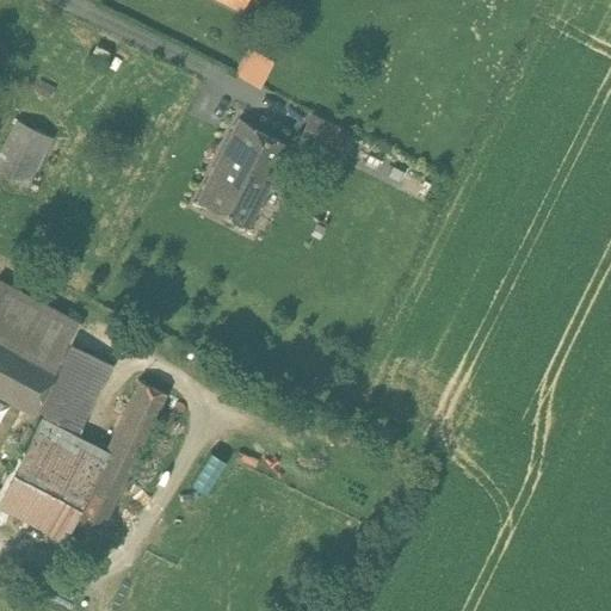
[(109,50),(97,45),(88,62),(100,68),(109,50)]
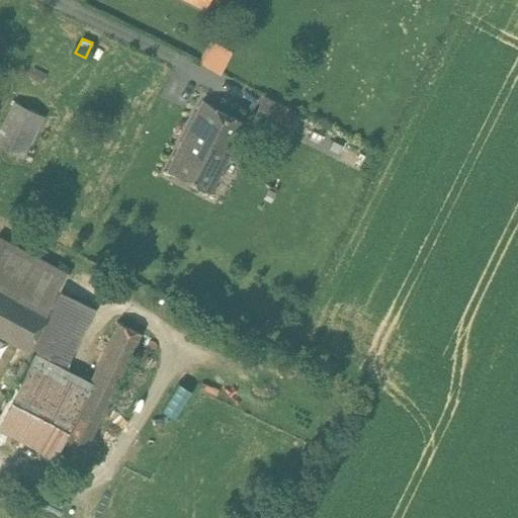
[(210,41),(200,63),(219,72),(230,51),(210,41)]
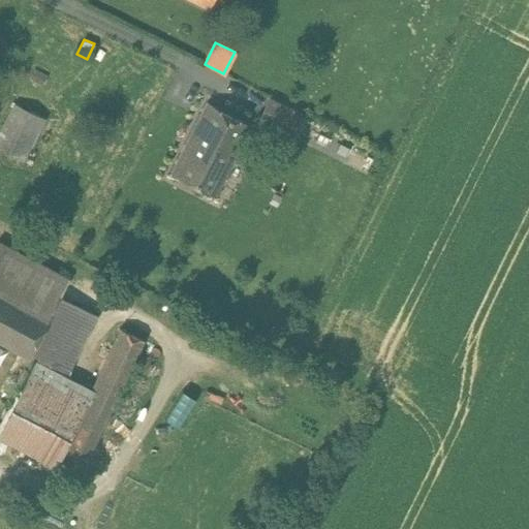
[(290,135),(303,113),(271,96),(258,120),(290,135)]
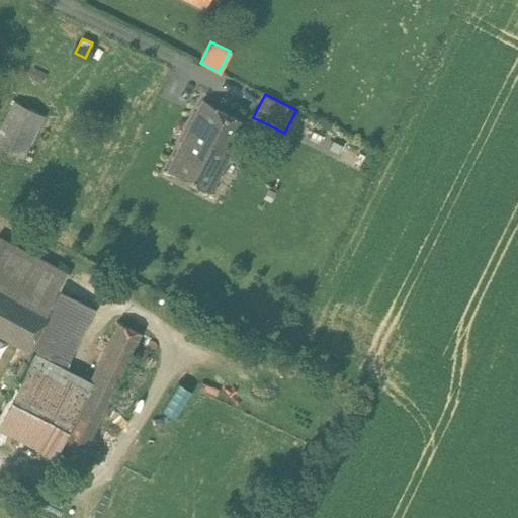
[(203,99),(168,168),(210,191),(246,121),(203,99)]
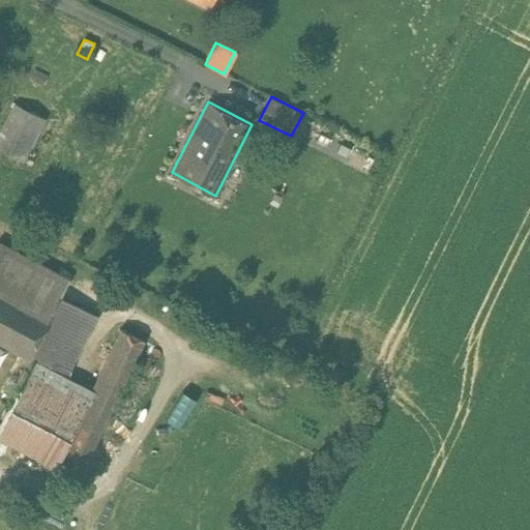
[(43,118),(16,105),(0,135),(0,150),(22,160),(43,118)]
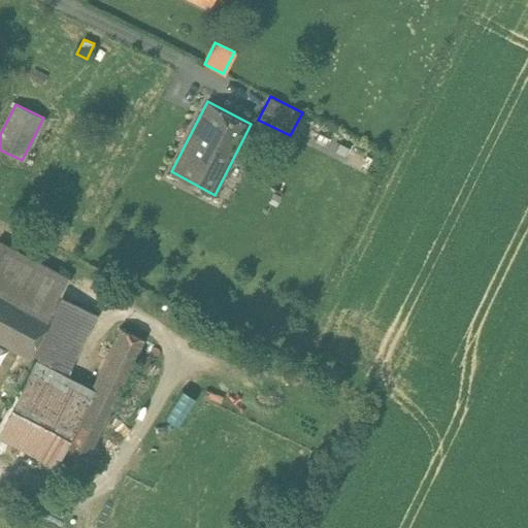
[(69,278),(0,242),(0,285),(35,303),(52,311),(60,295),(69,278)]
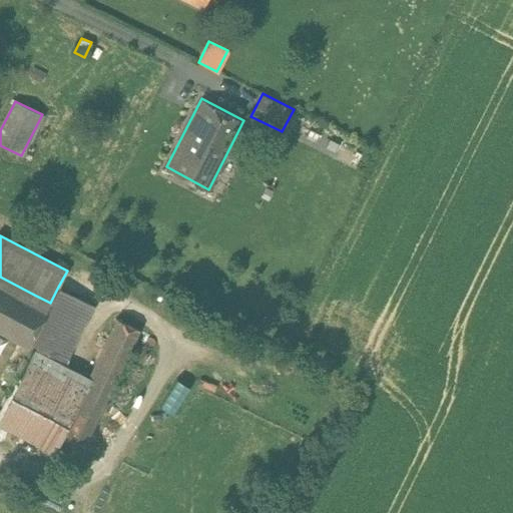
[(0,330),(12,337),(34,295),(0,277),(0,330)]
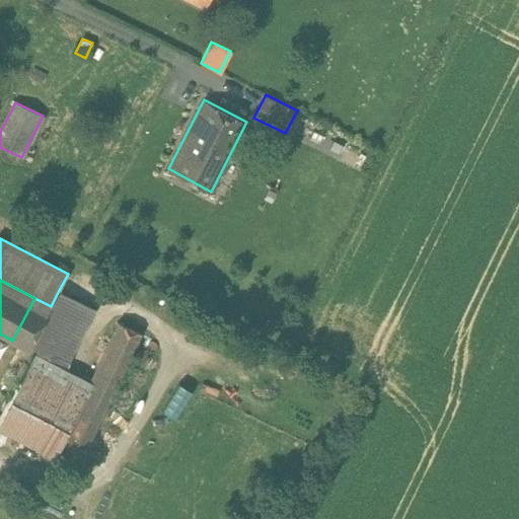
[(51,306),(34,298),(12,341),(35,353),(64,368),(94,309),(59,290),(51,306)]
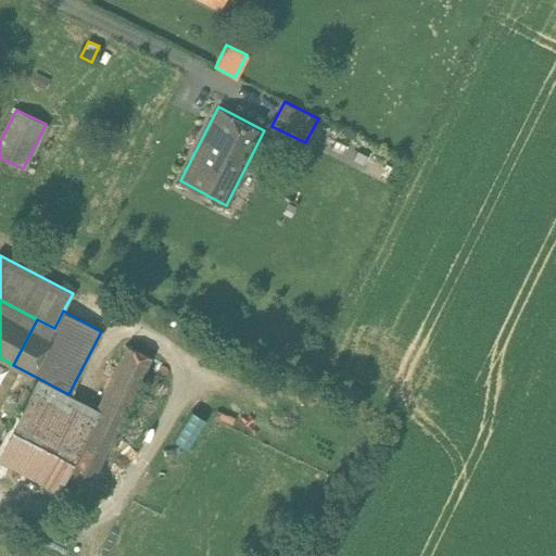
[(96,407),(71,395),(34,475),(84,498),(151,357),(126,344),(96,407)]
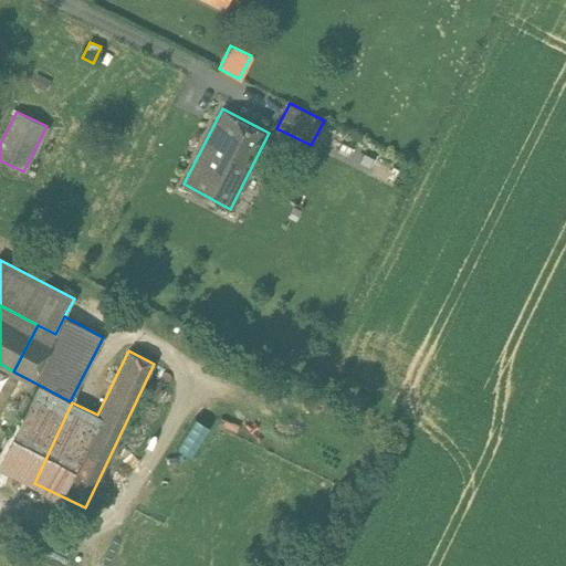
[(70,401),(39,385),(0,465),(34,483),(72,402),(70,401)]
